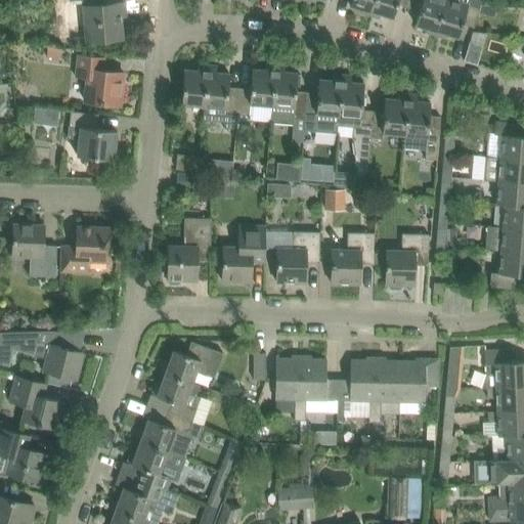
[(104,4),(103,0),(72,0),(72,3),(66,3),(68,28),(85,26),(87,43),(102,41),(123,39),(121,16),(126,16),(125,2),(104,4)]
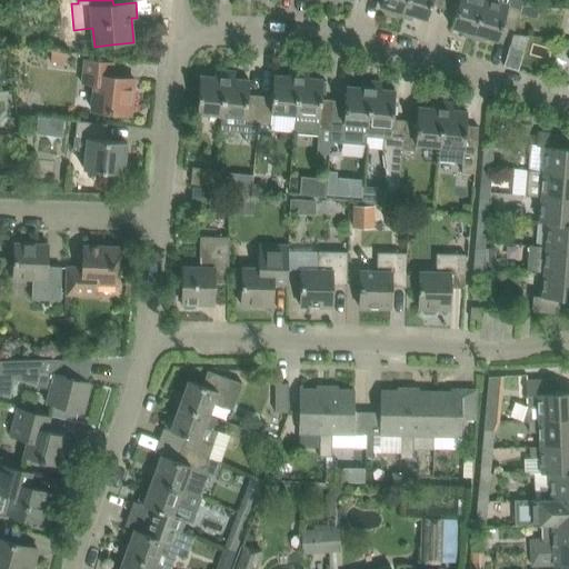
[(380,0),(380,5),(395,9),(392,13),(402,17),(407,0),(380,0)]
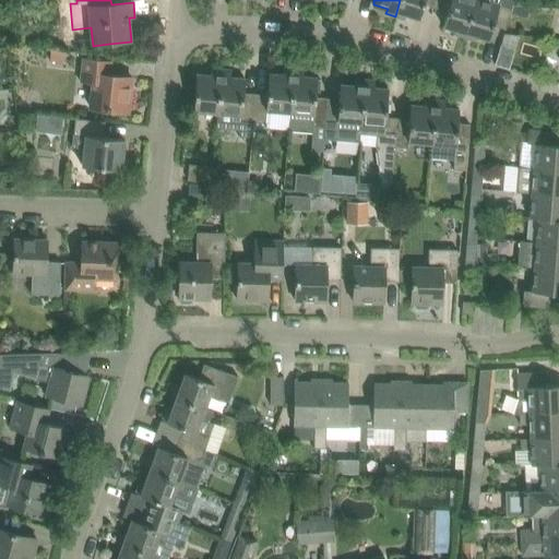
[(400,0),(395,16),(405,20),(406,15),(419,19),(424,4),(436,8),(438,0),(400,0)]
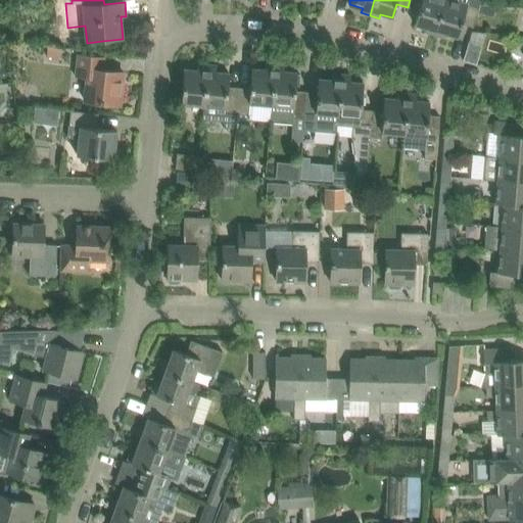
[(410,0),(408,7),(419,10),(415,25),(427,28),(425,32),(435,35),(445,0),(410,0)]
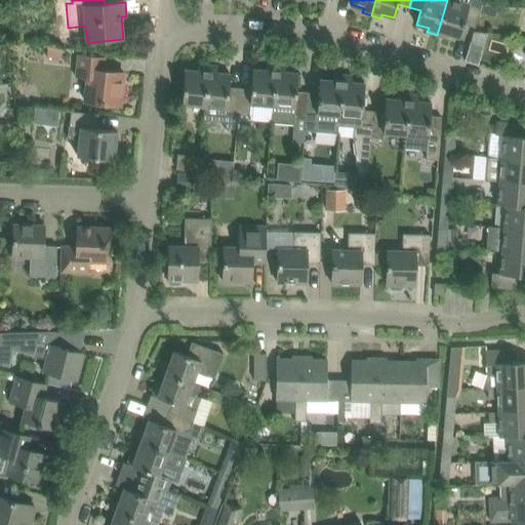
[(475,27),(479,12),(482,4),(482,0),(447,0),(437,35),(446,38),(447,34),(459,38),(463,24),(475,27)]
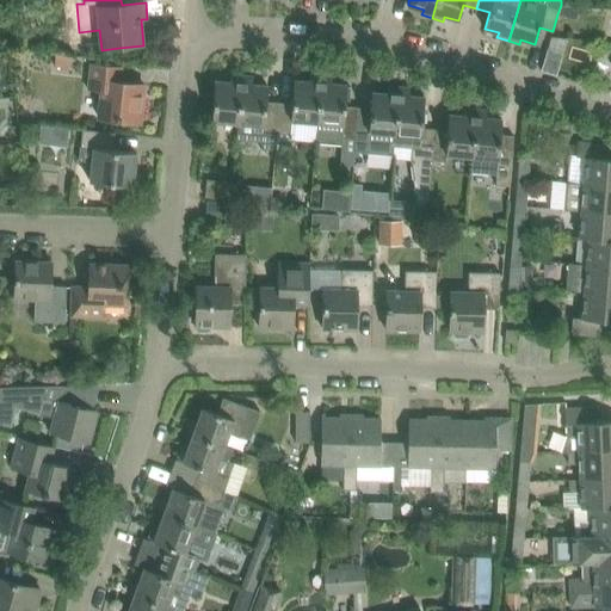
[(71,68),(72,56),(55,54),(54,66),(71,68)]
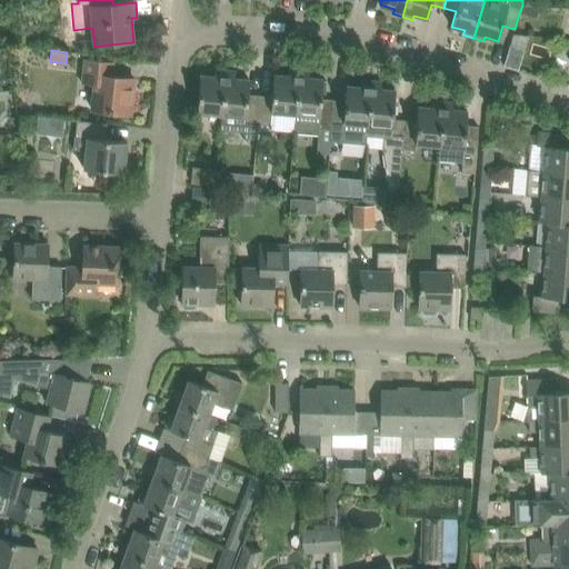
[(130,115),(133,79),(112,77),(113,61),(86,59),(82,82),(96,85),(93,110),(108,112),(130,115)]
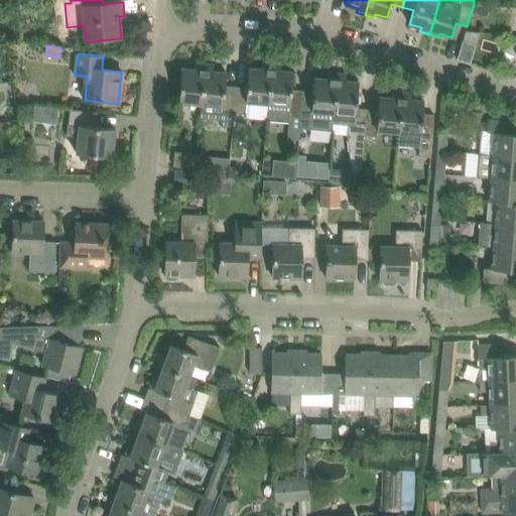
[(268,99),(270,63),(262,62),(261,70),(248,69),(247,88),(235,87),(234,114),(244,115),(246,97),(268,99)]
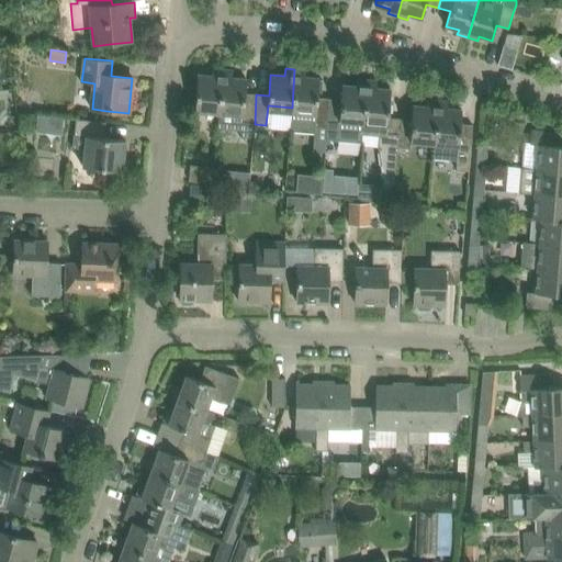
[(218,113),(223,70),(213,69),(212,76),(198,75),(194,111),(218,113)]
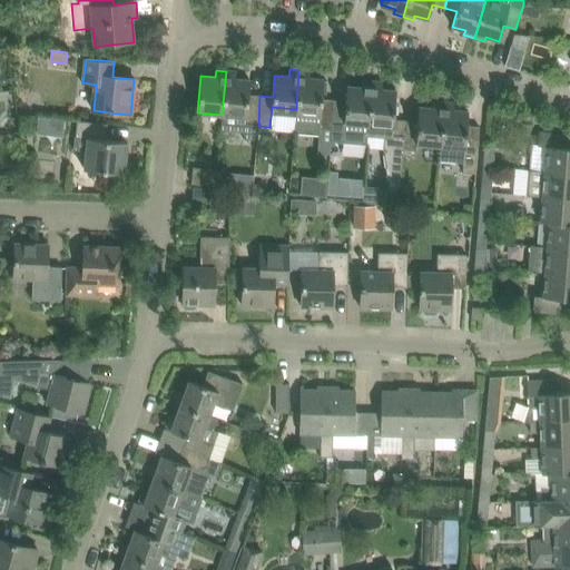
[(294,129),(294,134),(316,135),(317,131),(317,128),(331,129),(333,100),(322,99),(324,79),(308,78),(310,71),(298,70),(296,109),(294,129)]
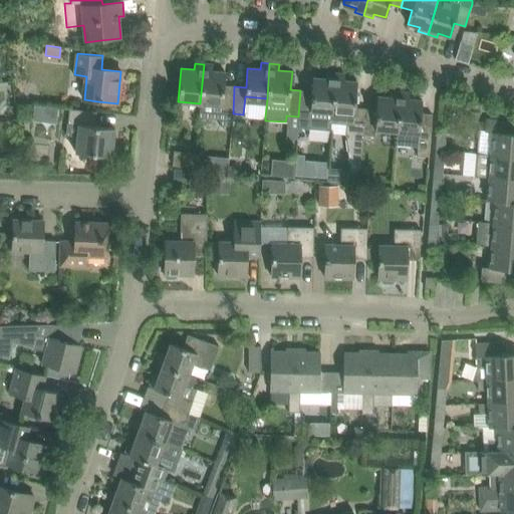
[(232,126),(233,113),(234,86),(224,85),(225,72),(212,71),(213,64),(204,64),(200,103),(199,117),(221,118),(220,125),(232,126)]
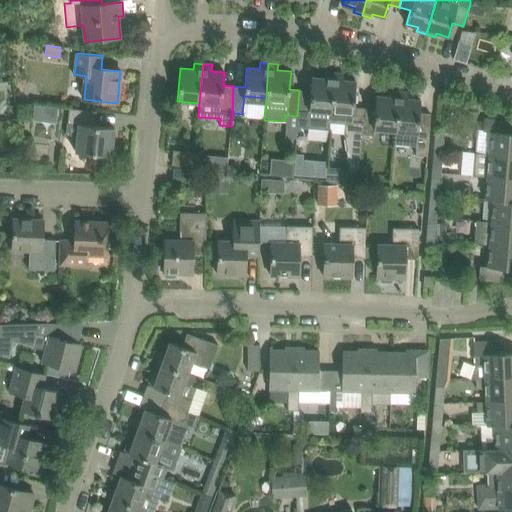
[(330,122),(334,73),(325,72),(325,79),(312,77),(311,91),(299,90),(297,116),(296,128),(330,130),(330,122)]
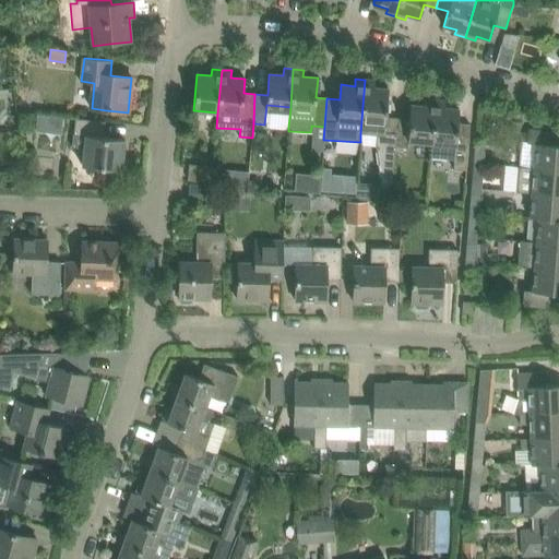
[(392,193),(395,146),(399,118),(387,118),(389,88),(375,87),(375,81),(365,80),(360,133),(377,134),(376,144),(381,192),(392,193)]
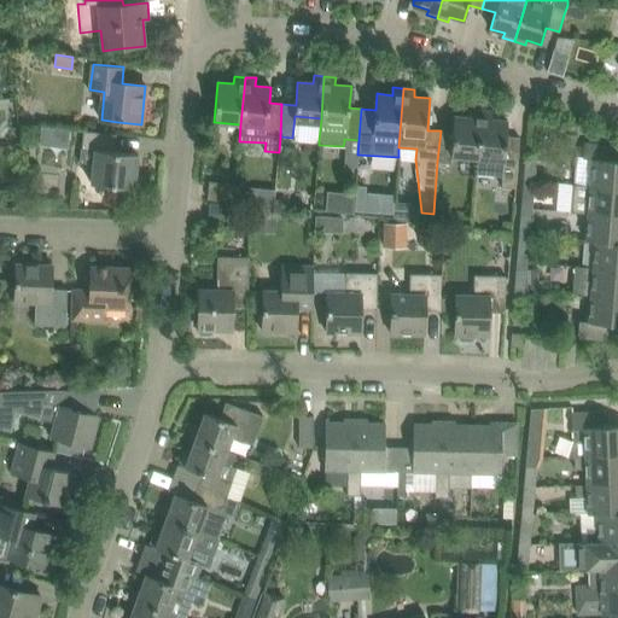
[(477,158),(481,110),(471,110),(470,117),(454,116),(453,132),(441,130),(437,162),(452,162),(452,156),(477,158)]
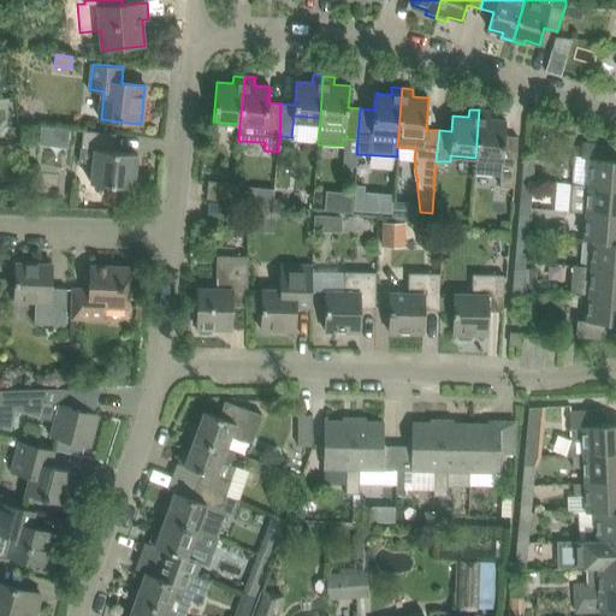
[(514,187),(515,178),(517,137),(504,136),(507,120),(491,119),(491,111),(479,110),(475,158),(474,173),(501,176),(499,185),(514,187)]
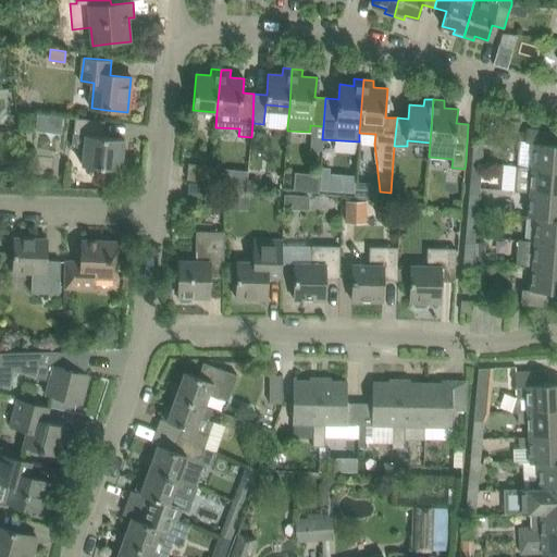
[(38,128),(64,132),(66,115),(40,112),(38,128)]
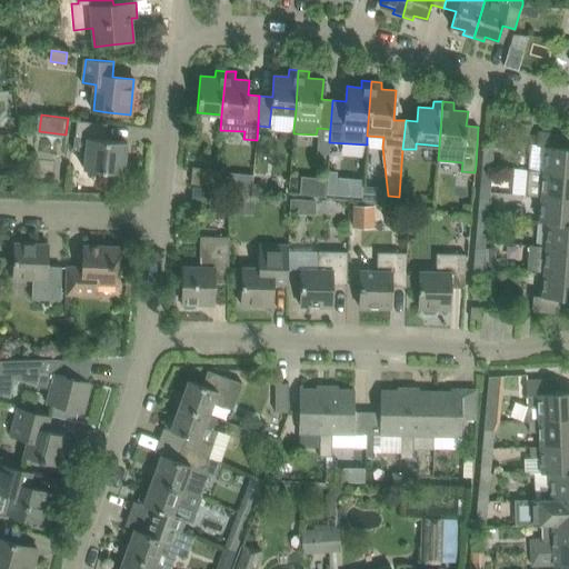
[(75,135),(72,148),(86,150),(83,169),(123,173),(127,141),(105,139),(107,125),(77,121),(75,135)]
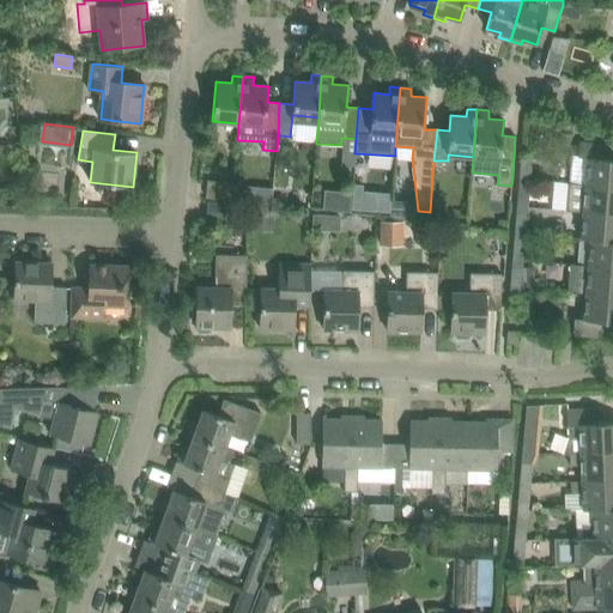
[(612,158),(612,159),(612,145),(580,143),(578,156),(571,155),(569,183),(612,187),(612,158)]
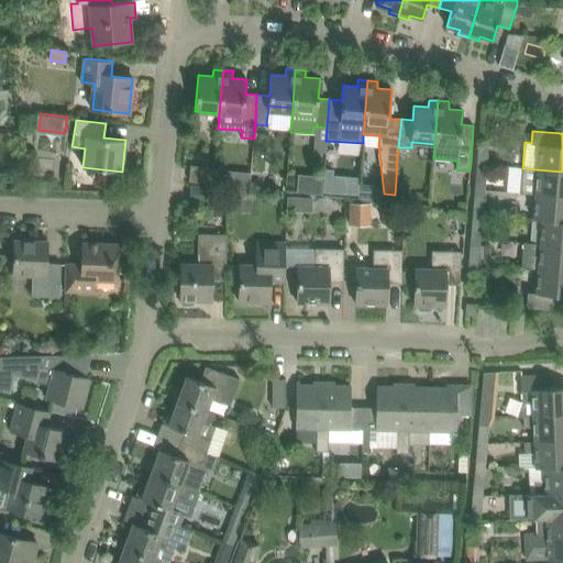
[(315,140),(313,152),(326,153),(326,141),(315,140)]
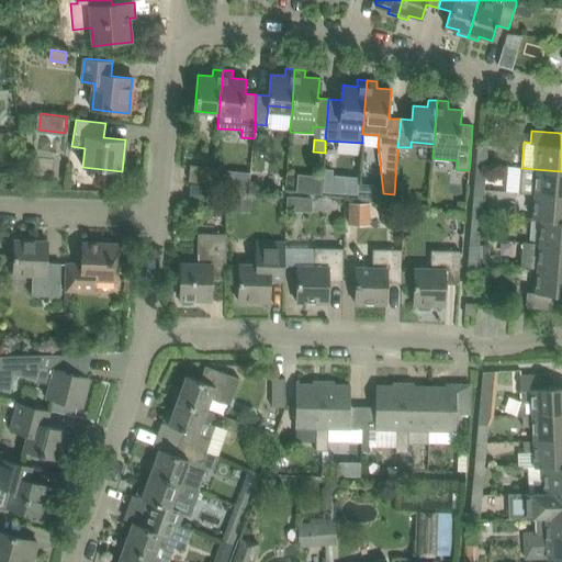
[(485,165),(486,146),(478,145),(475,165),(485,165)]
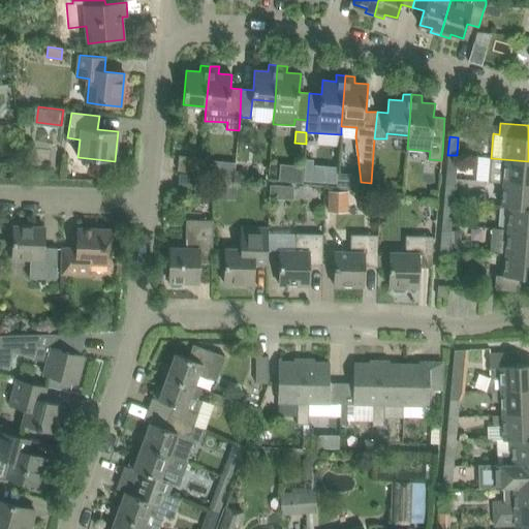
[(455,172),(457,155),(447,155),(446,170),(455,172)]
